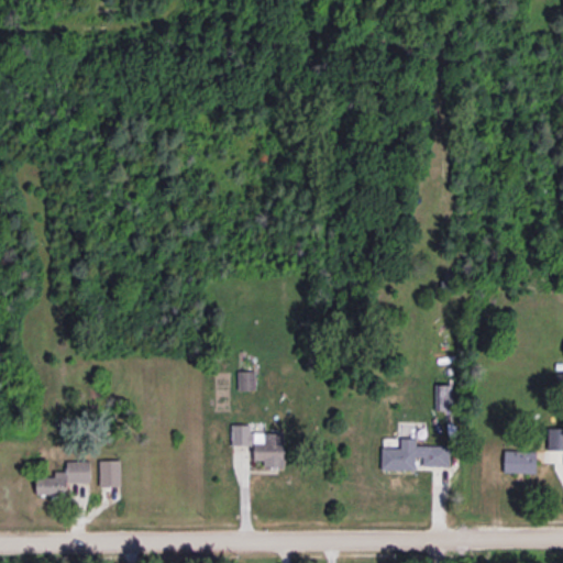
[(231,445),(253,445),(253,460),(264,460),(264,465),(283,465),(283,432),(250,432),(250,423),(231,423),(231,445)]
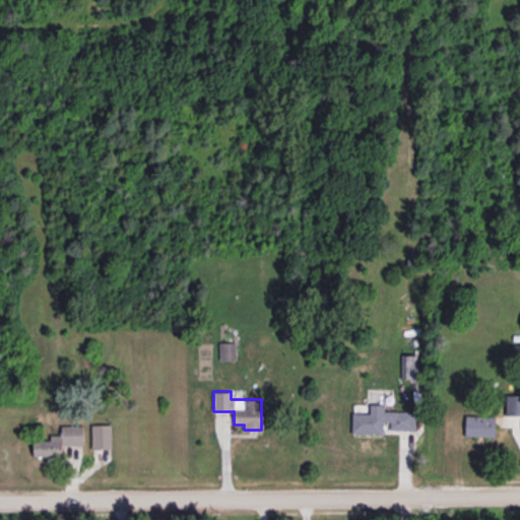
[(505,415),(519,414),(519,395),(505,395),(505,415)]
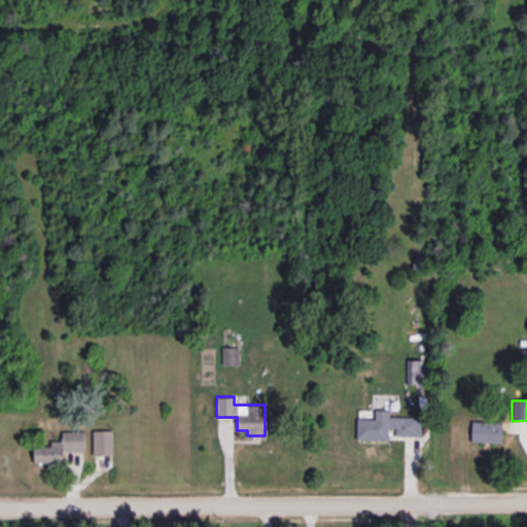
[(420,417),(389,416),(389,410),(375,410),(375,419),(356,418),(356,438),(388,438),(388,427),(394,427),(394,435),(420,435),(420,417)]
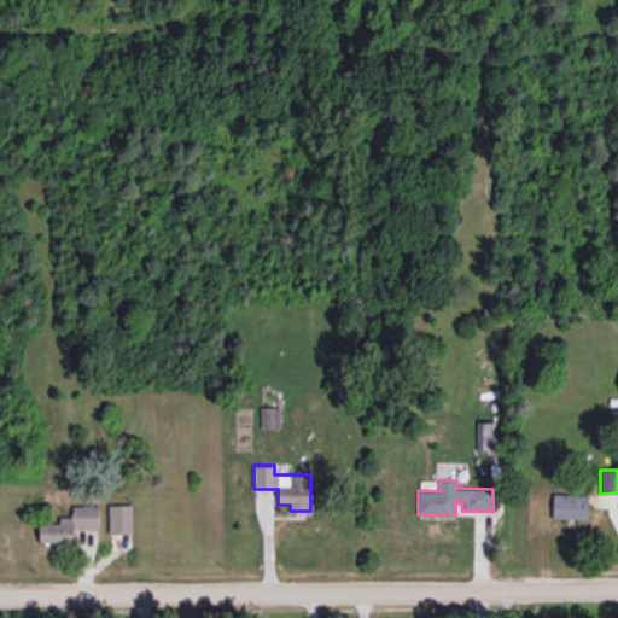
[(588,495),(553,494),(552,518),(588,519),(588,495)]
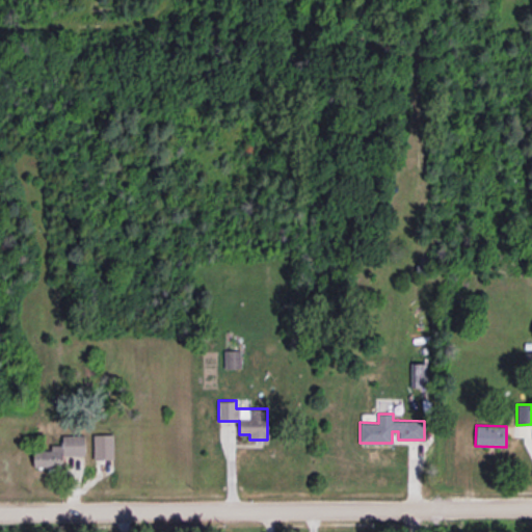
[(113,433),(92,434),(94,459),(113,459),(113,433)]
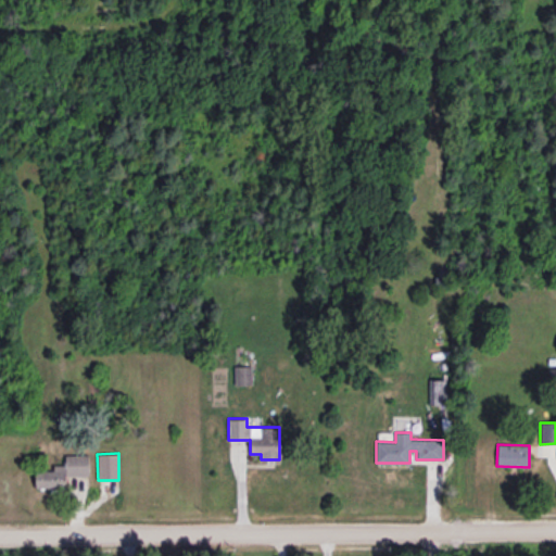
[(89,476),(88,454),(65,455),(65,465),(53,465),(53,470),(35,470),(35,488),(66,488),(66,476),(89,476)]
